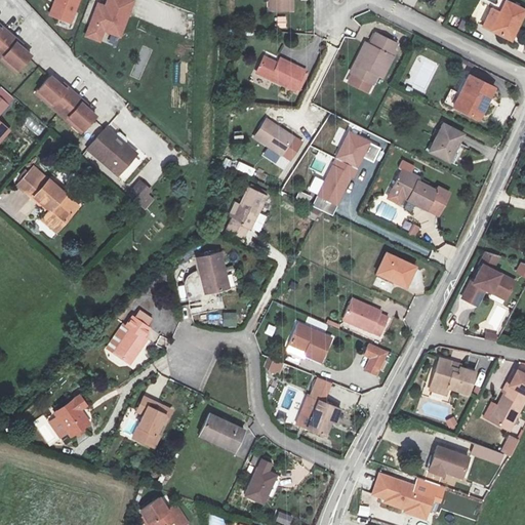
[(54,0),(48,14),(71,24),(80,0),(54,0)]
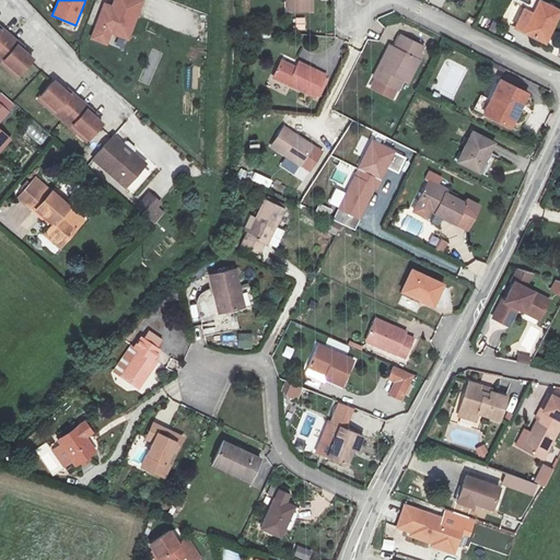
[(112,0),(111,4),(103,1),(89,38),(107,46),(112,33),(128,41),(142,0),(112,0)]
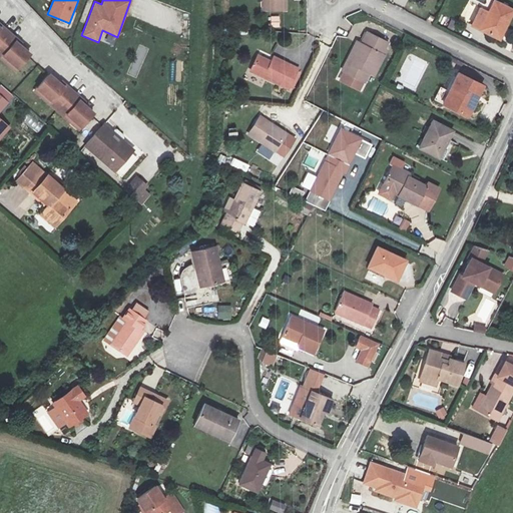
[(287,11),(286,0),(263,0),(264,11),(287,11)]
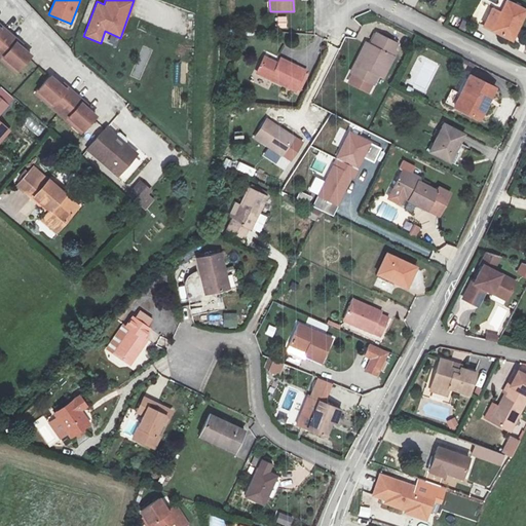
[(525,15),(525,10),(509,2),(502,14),(493,9),(485,27),(515,40),(525,15)]
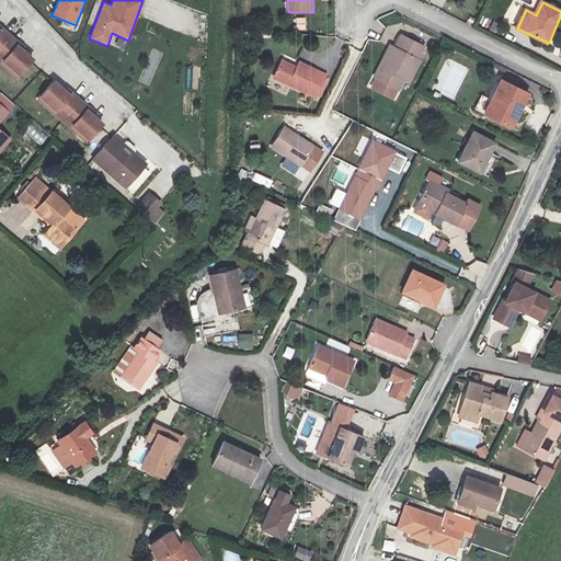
[(297,30),(306,30),(306,18),(296,18),(297,30)]
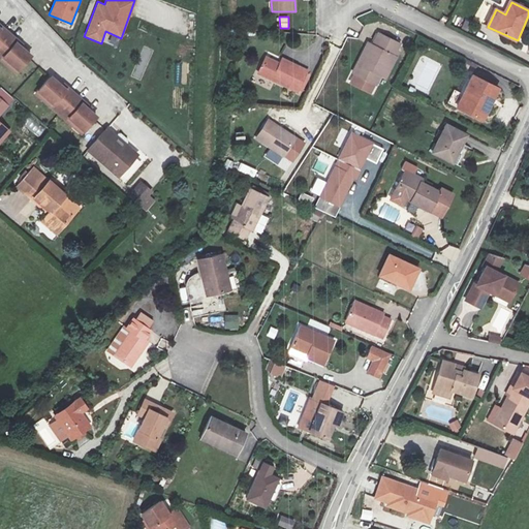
[(0,28),(0,53),(19,69),(31,56),(14,41),(17,39),(3,28),(1,30),(0,28)]
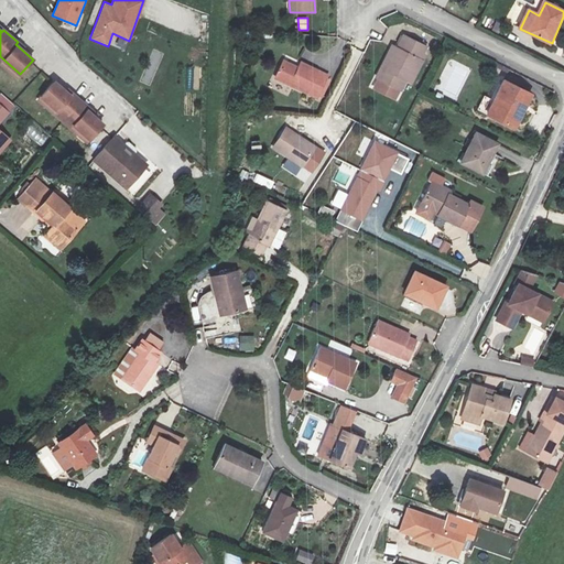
[(425,46),(403,35),(398,47),(393,45),(372,87),(396,98),(400,89),(403,91),(408,82),(411,84),(424,58),(420,56),(425,46)]
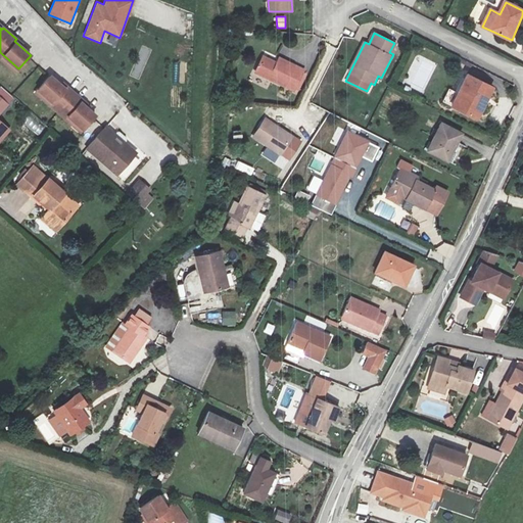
[(305,70),(280,58),(278,63),(264,56),(256,72),(296,90),(305,70)]
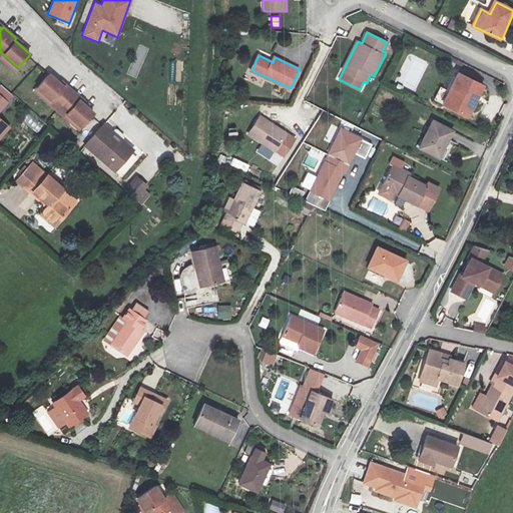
[(175,81),(176,61),(168,61),(167,81),(175,81)]
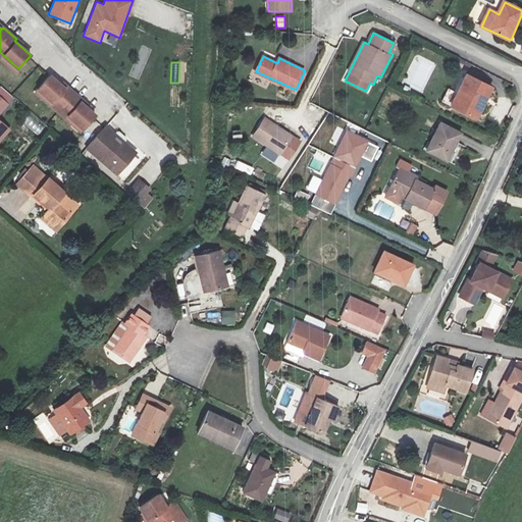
[(67,90),(51,75),(39,89),(84,128),(96,115),(80,101),(82,99),(69,89),(67,90)]
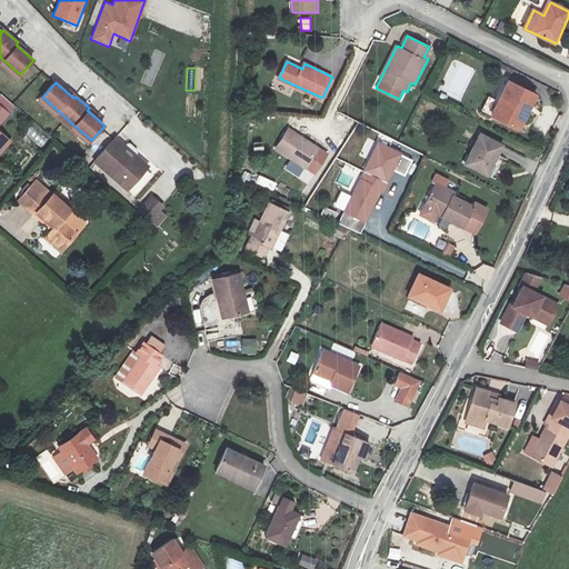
[(537,96),(510,82),(492,117),(519,130),(537,96)]
